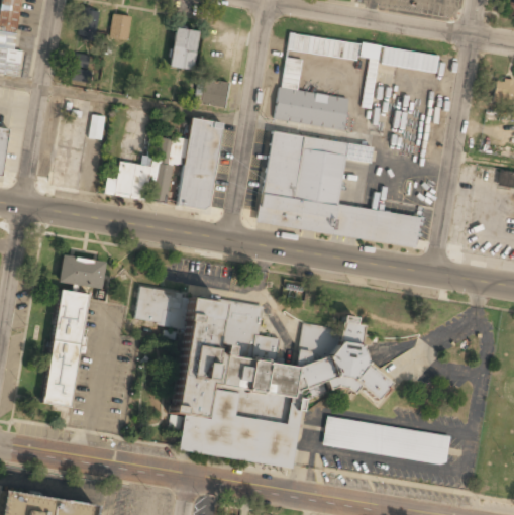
[(15,49),(21,0),(0,0),(0,73),(21,76),(24,50),(15,49)]
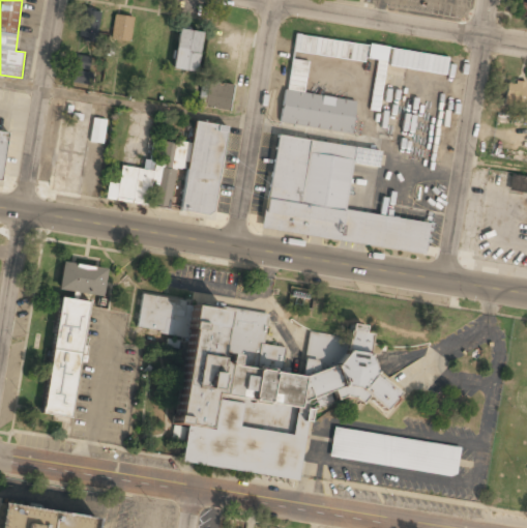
[(104,9),(86,6),(81,36),(98,39),(104,9)]
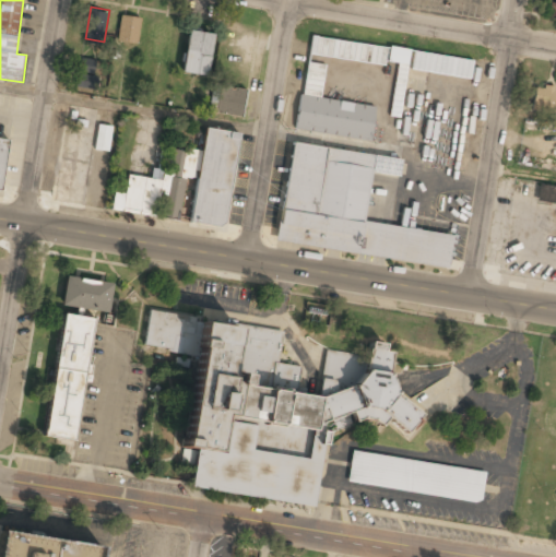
[(144,16),(123,13),(119,38),(139,42),(144,16)]
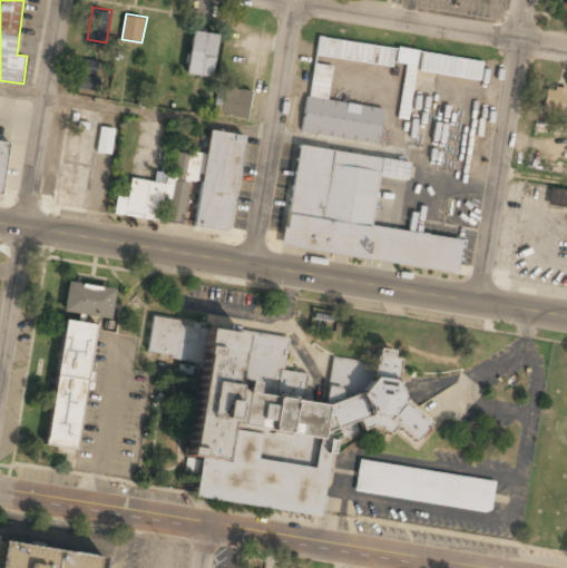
[(220,32),(195,29),(187,71),(213,76),(220,32)]
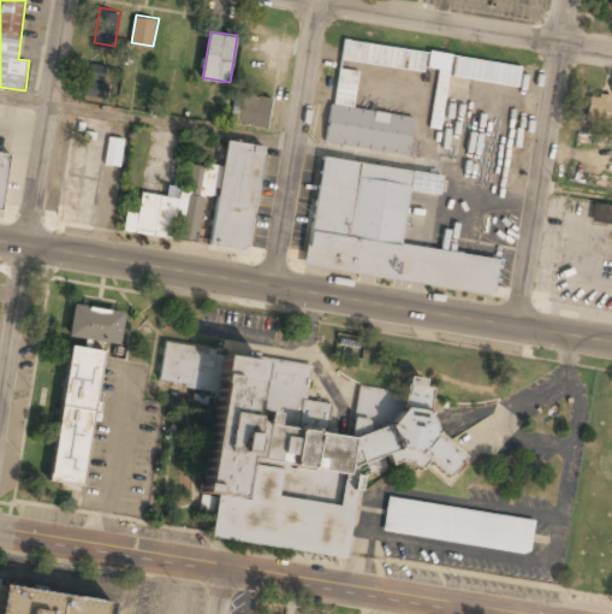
[(342,62),(441,75),(435,122),(441,123),(451,54),(344,40),(342,62)]
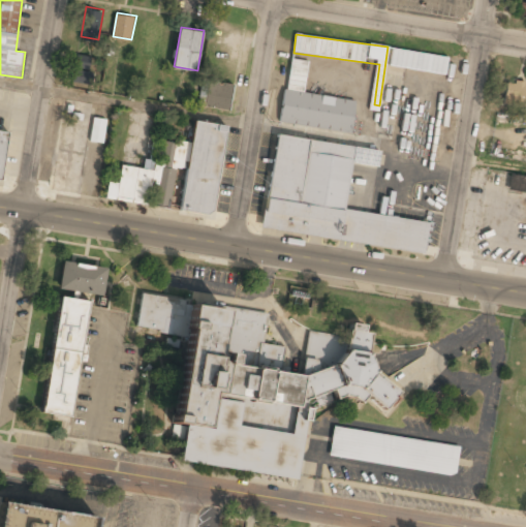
[(91,67),(93,55),(79,53),(78,66),(91,67)]
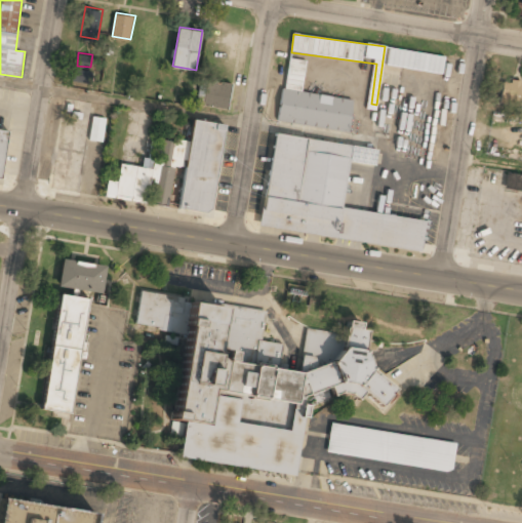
[(355,99),(304,92),(308,59),(289,56),(280,122),(350,132),(355,99)]
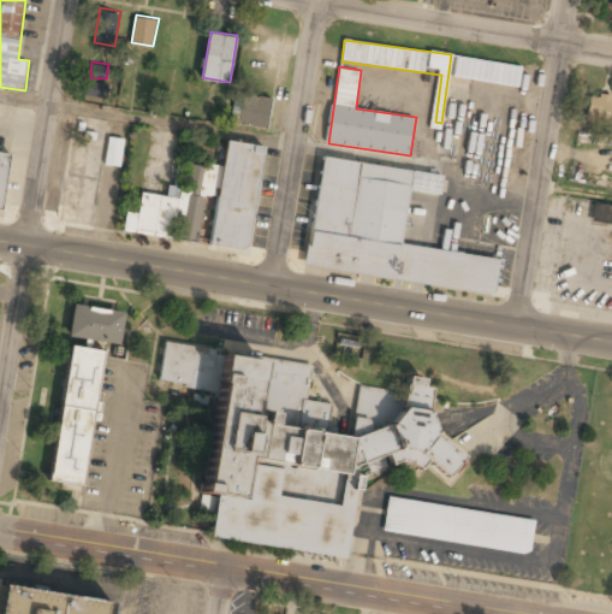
[(87,94),(110,98),(112,82),(88,80),(87,94)]
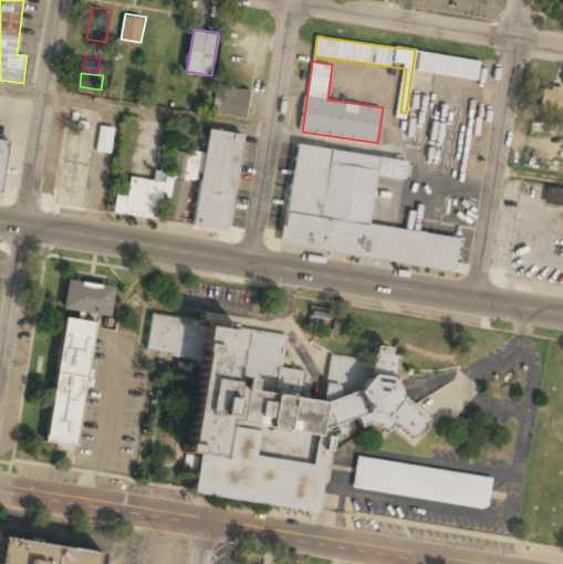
[(214,111),(247,116),(251,89),(218,83),(214,111)]
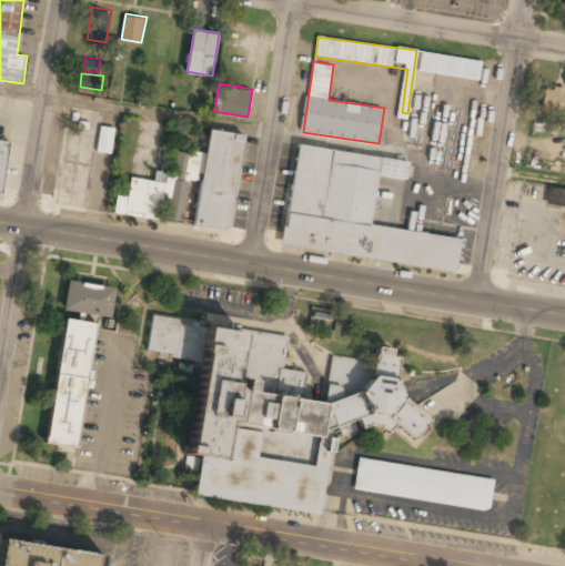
[(564,87),(546,86),(544,110),(564,112),(564,87)]
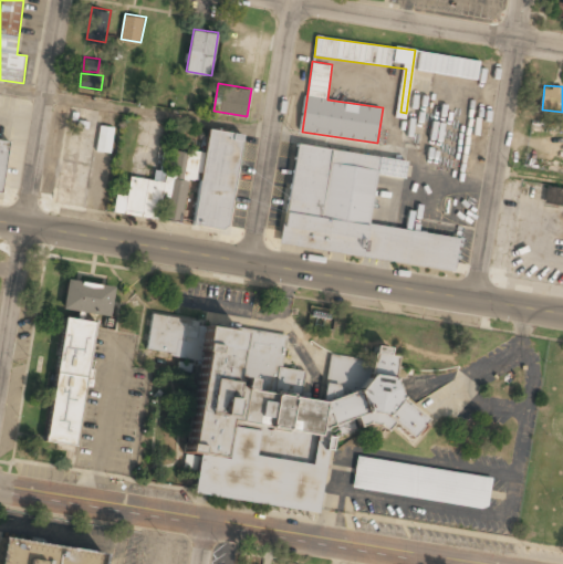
[(478,108),(459,106),(457,122),(475,125),(478,108)]
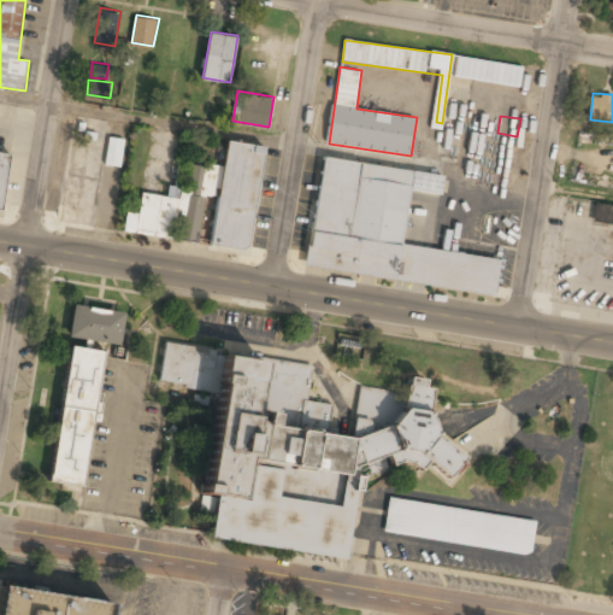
[(111,135),(106,164),(124,165),(127,136),(111,135)]
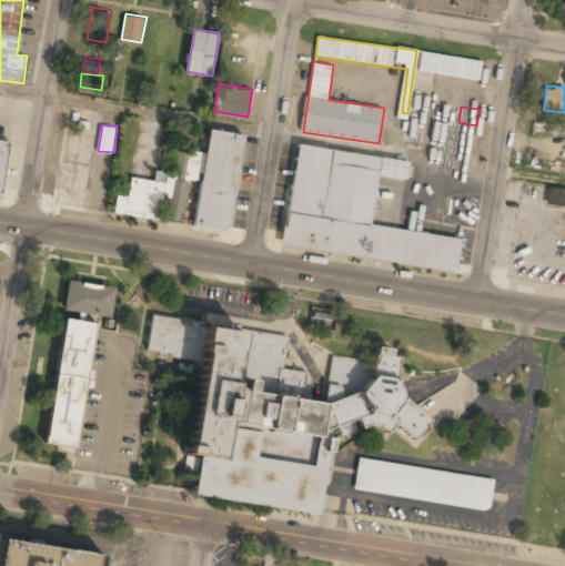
[(241,133),(226,224),(222,229),(192,223),(208,128),(241,133)]
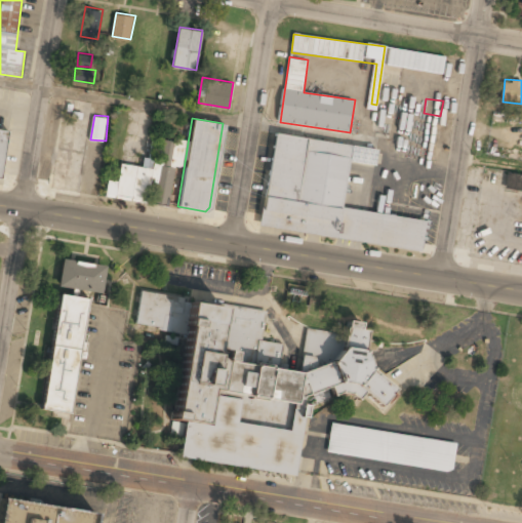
[(11,131),(0,129),(0,176),(4,177),(11,131)]
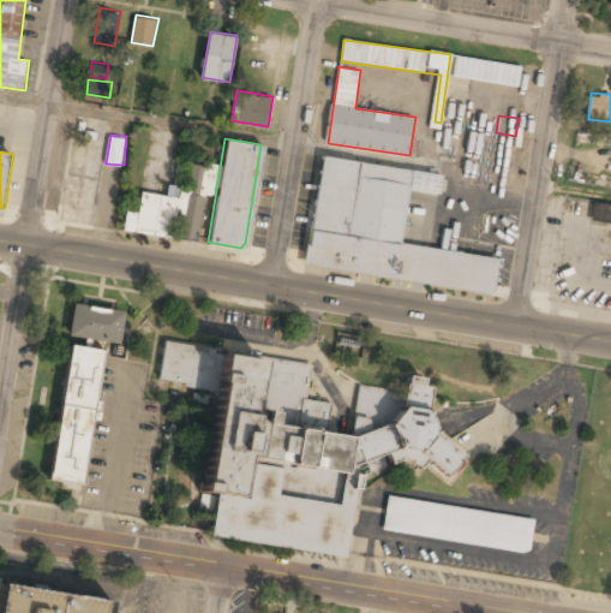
[(498,259),(401,244),(412,171),(322,158),(309,245),(306,265),(493,292),(498,259)]
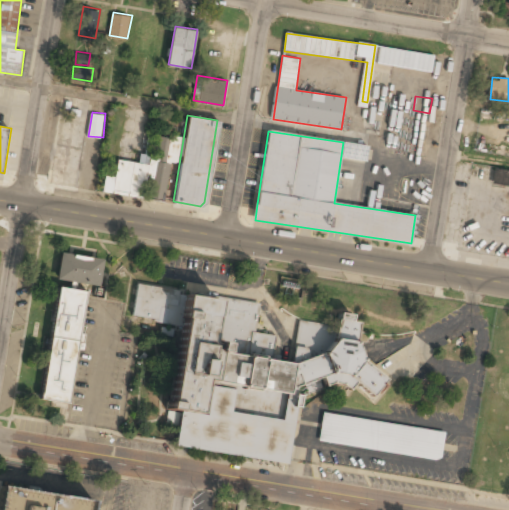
[(170,137),(165,161),(171,162),(163,201),(102,190),(105,173),(114,175),(117,158),(149,163),(154,134),(170,137)]
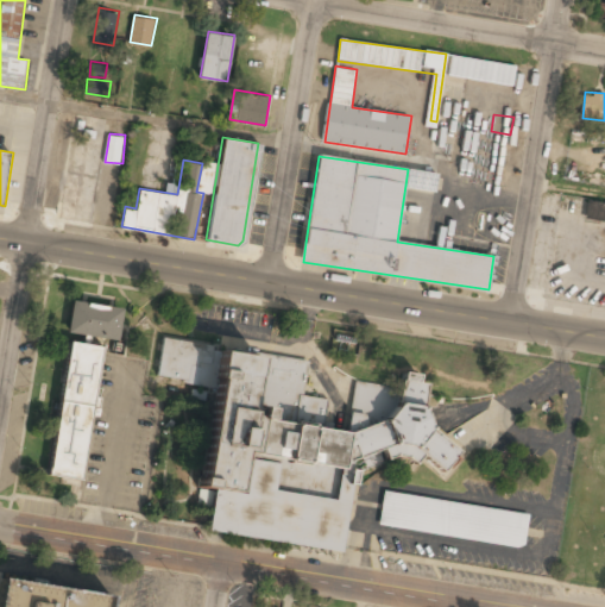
[(604,200),(588,199),(586,218),(604,219),(604,200)]
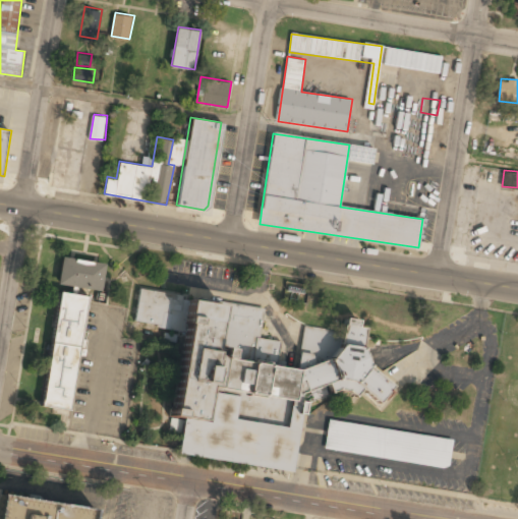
[(102,291),(107,264),(63,257),(59,284),(102,291)]
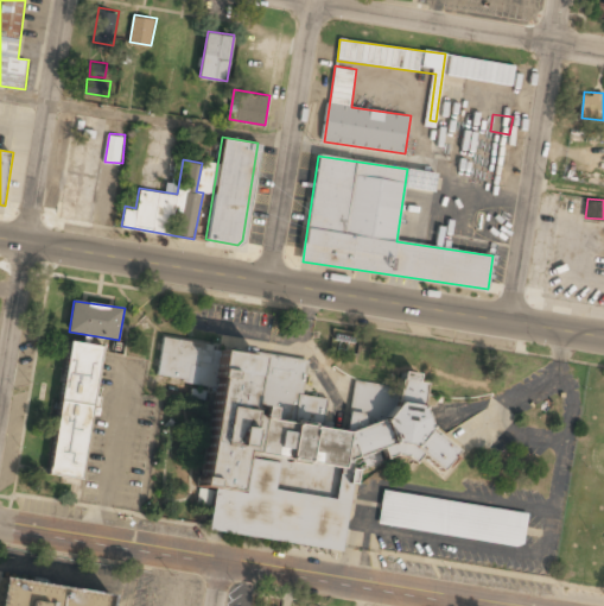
[(344,549),(356,469),(351,462),(383,446),(388,458),(396,454),(418,456),(415,458),(444,462),(453,458),(425,399),(427,382),(418,379),(419,372),(404,370),(401,385),(356,379),(349,430),(324,427),(329,397),(305,393),(310,358),(262,351),(261,352),(165,338),(159,376),(217,384),(203,485),(216,487),(210,529),(344,549)]
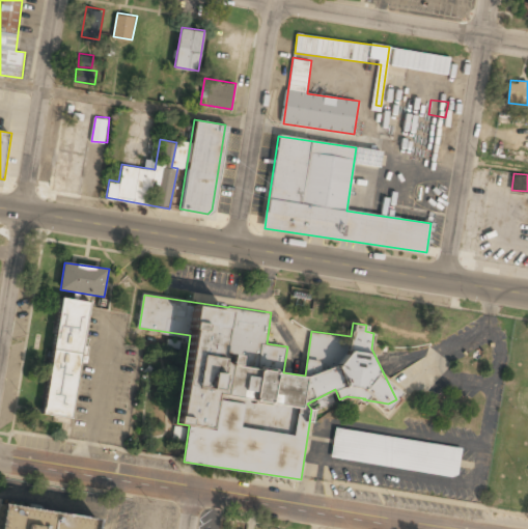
[(90,302),(59,298),(43,415),(74,419),(90,302)]
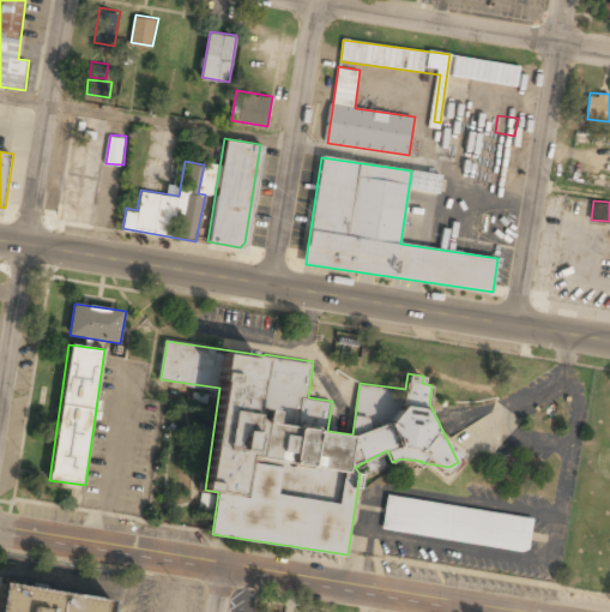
[(388,497),(384,531),(530,552),(535,517),(388,497)]
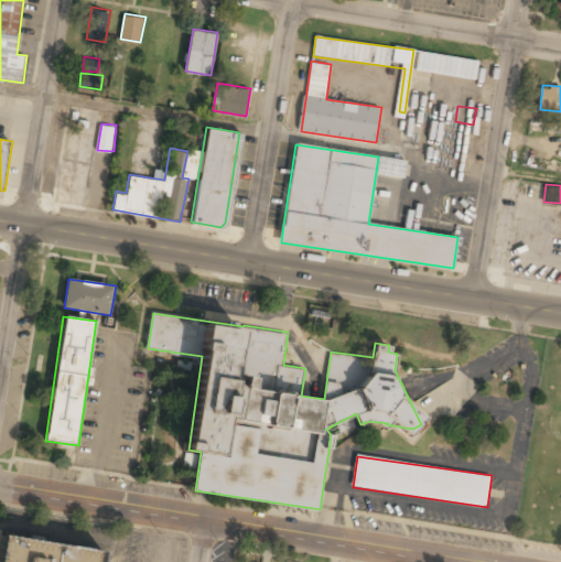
[(79,561),(99,561),(101,551),(3,535),(0,552),(0,561),(19,561),(20,560),(31,561),(40,561),(42,555),(79,561)]
